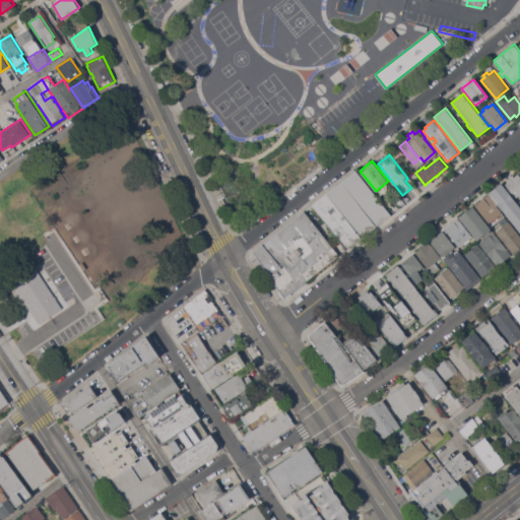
[(355,170),(391,214),(362,238),(326,193),(355,170)]
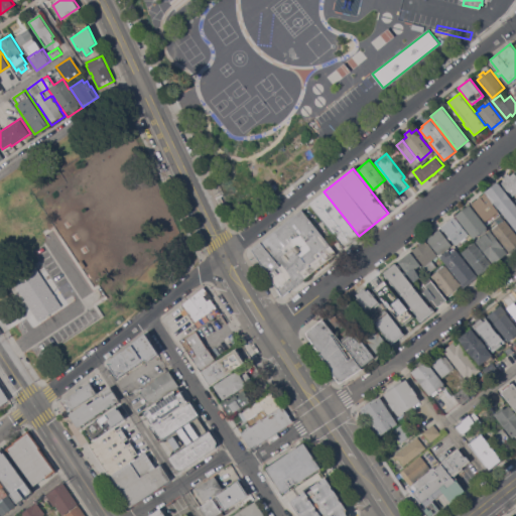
[(515,192),(512,197),(501,182),(506,179),(505,178),(509,174),(509,175),(515,171),(515,172),(515,192)]
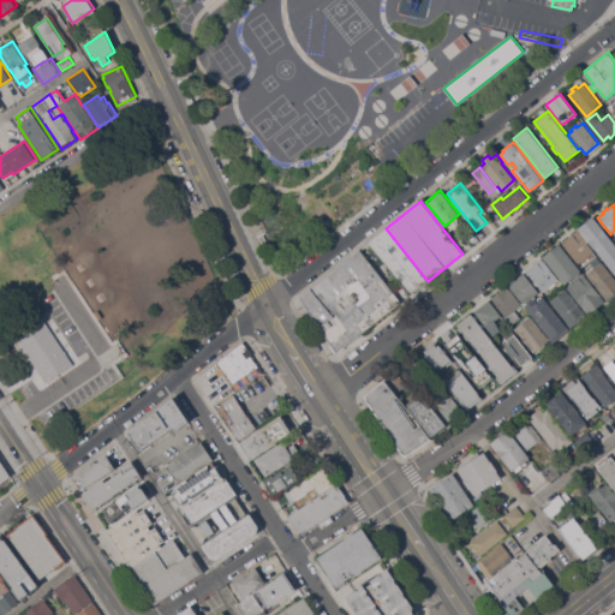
[(614,243),(614,275),(589,242),(587,242),(578,230),(595,218),(614,243)]
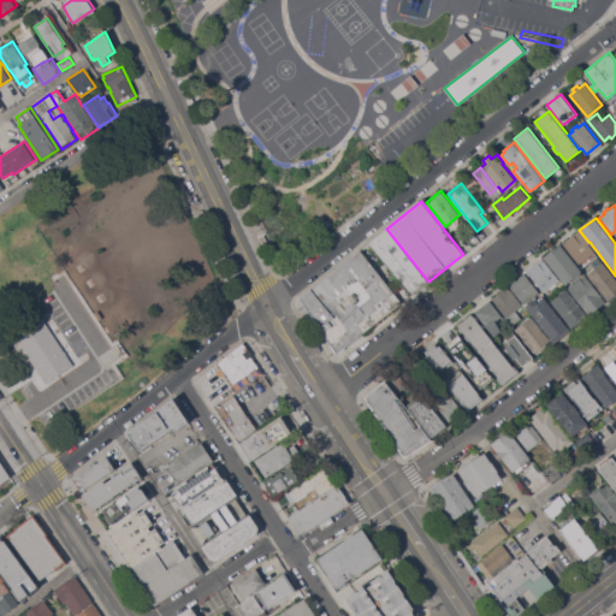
[(428,282),(412,295),(369,242),(386,229),(428,282)]
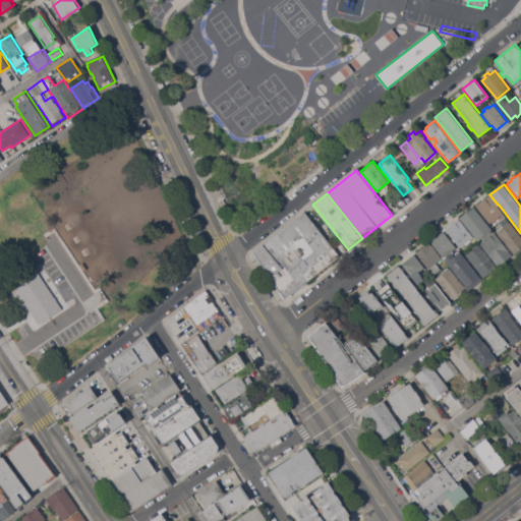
[(475,206),(489,194),(507,216),(501,221),(498,217),(489,224),(475,206)]
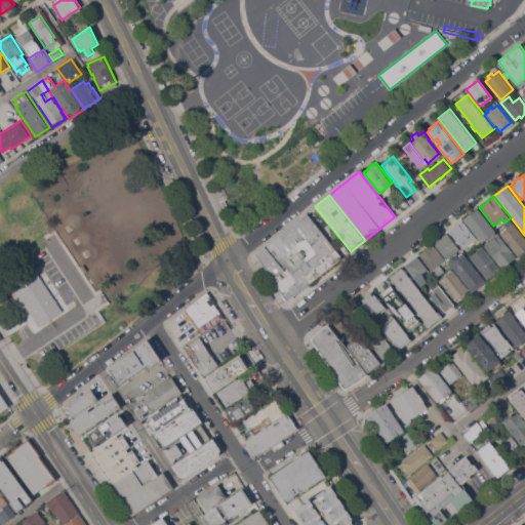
[(496,231),(495,232),(496,234),(490,238),(488,237),(482,242),(465,219),(478,208),(496,231)]
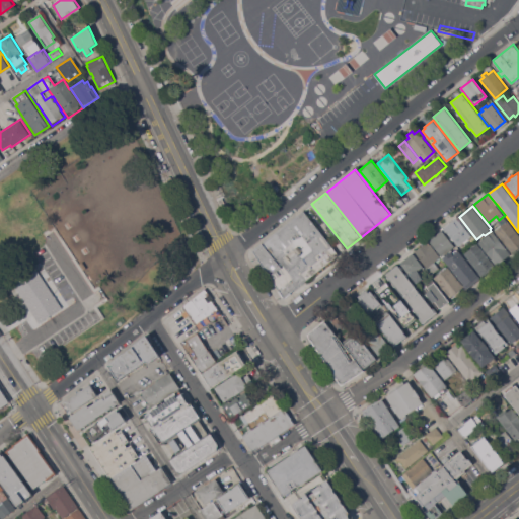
[(291,293),(292,293),(286,298),(286,297),(284,298),(283,297),(279,292),(280,291),(253,250),(304,210),(339,254),(291,293)]
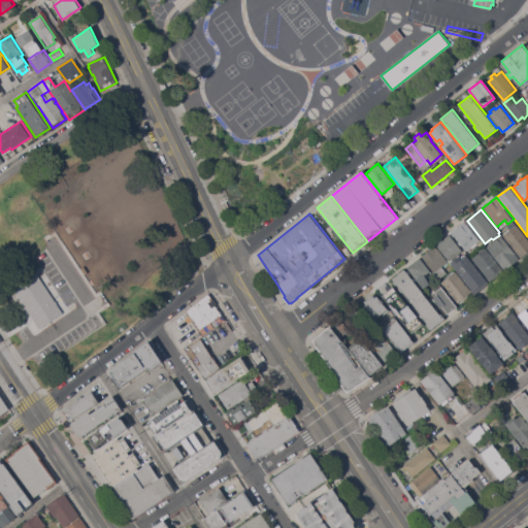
[(527,238),(527,252),(521,258),(503,235),(510,229),(507,225),(513,221),(516,225),(517,224),(527,238)]
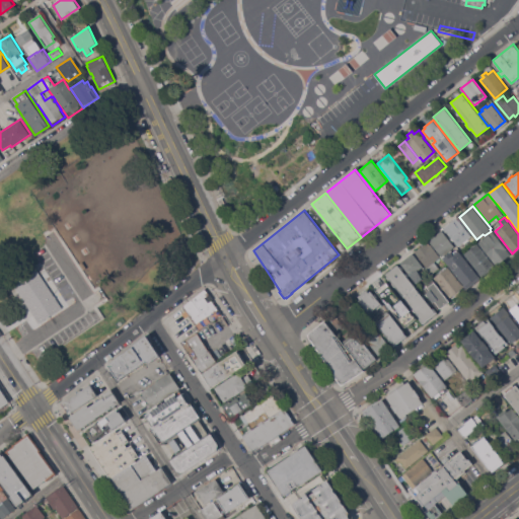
[(454,239),(453,240),(451,238),(452,237),(445,228),(458,218),(471,235),(458,246),(454,239)]
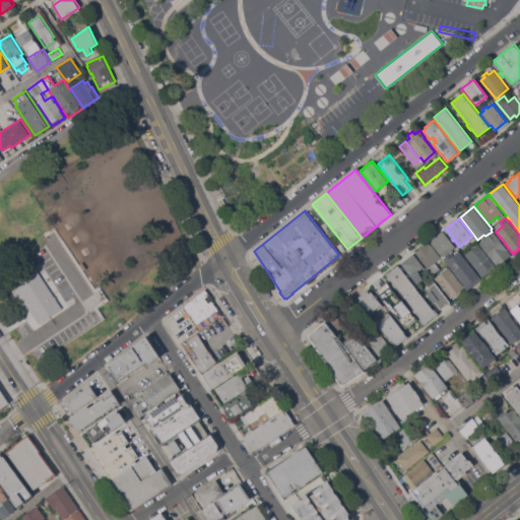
[(431,241),(443,231),(455,247),(443,257),(431,241)]
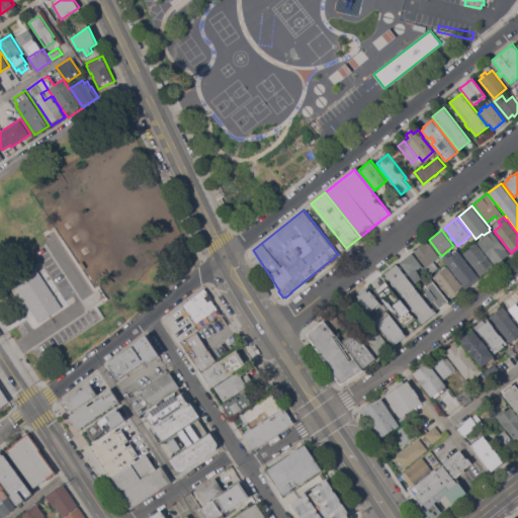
[(510,254),(496,265),(478,242),(492,231),(510,254)]
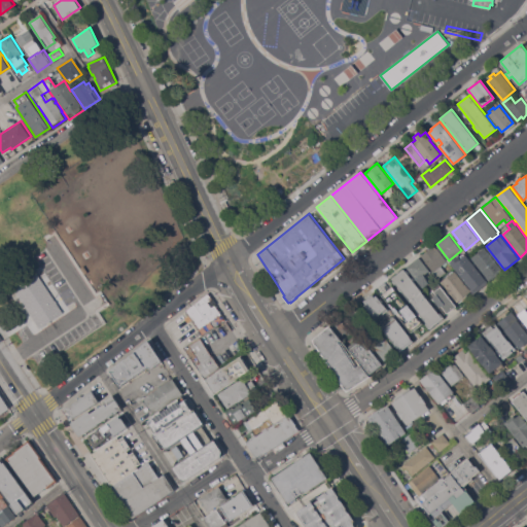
[(447,261),(442,266),(448,274),(440,280),(421,255),(432,247),(433,247),(435,246),(436,248),(437,247),(447,261)]
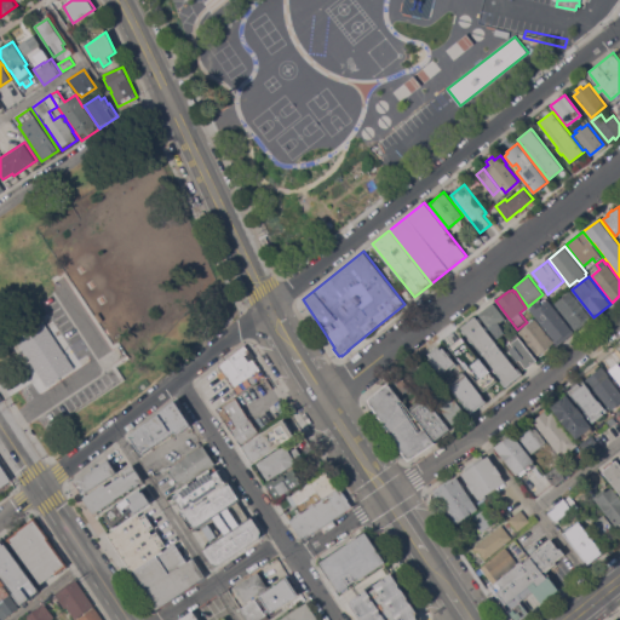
[(592,319),(577,331),(555,303),(570,291),(592,319)]
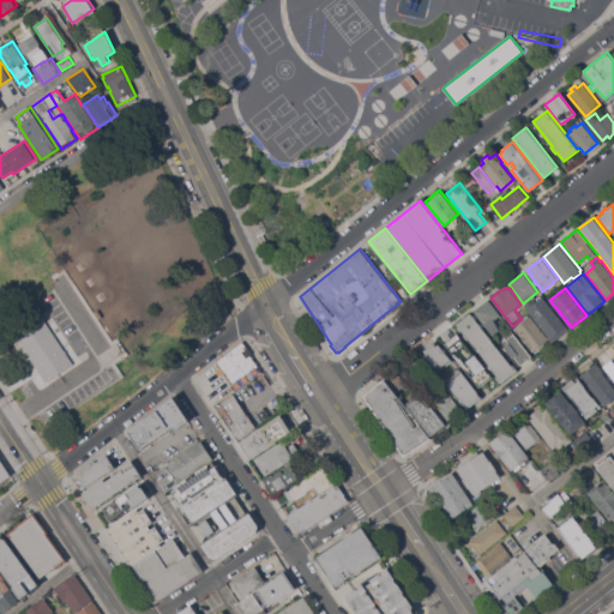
[(569,329),(553,342),(552,339),(524,305),(533,298),(535,300),(540,295),(541,298),(543,296),(569,329)]
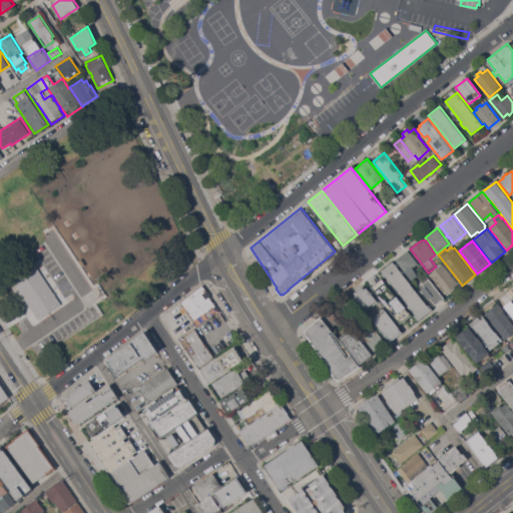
[(419,263),(413,268),(418,276),(412,280),(396,261),(409,250),(419,263)]
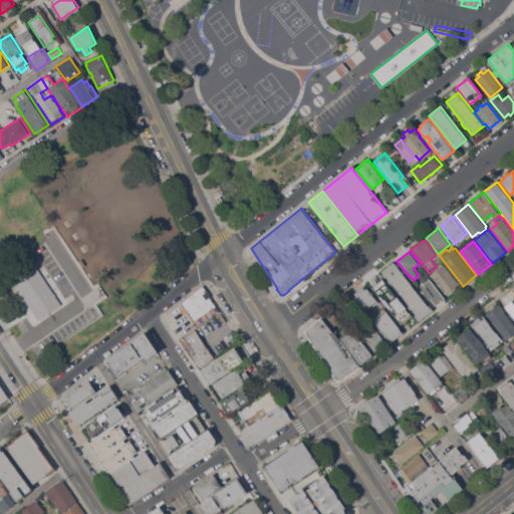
[(403,270),(405,273),(404,274),(412,284),(400,293),(393,284),(390,283),(389,281),(389,279),(387,276),(384,277),(382,274),(383,273),(382,272),(395,262),(402,271),(403,270)]
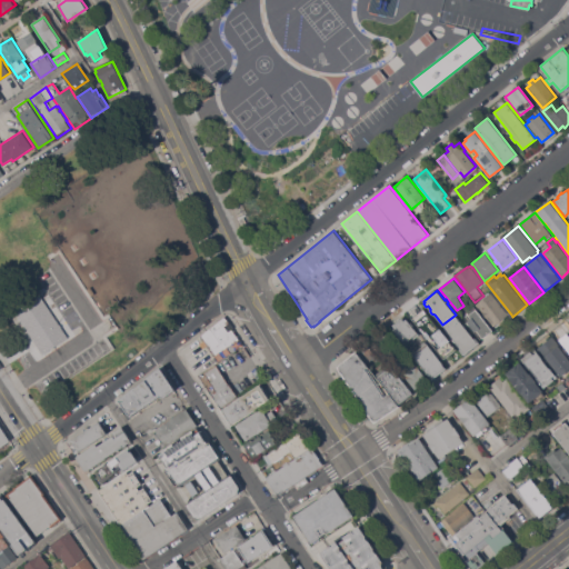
[(13,310),(40,292),(70,337),(43,355),(37,345),(13,310)]
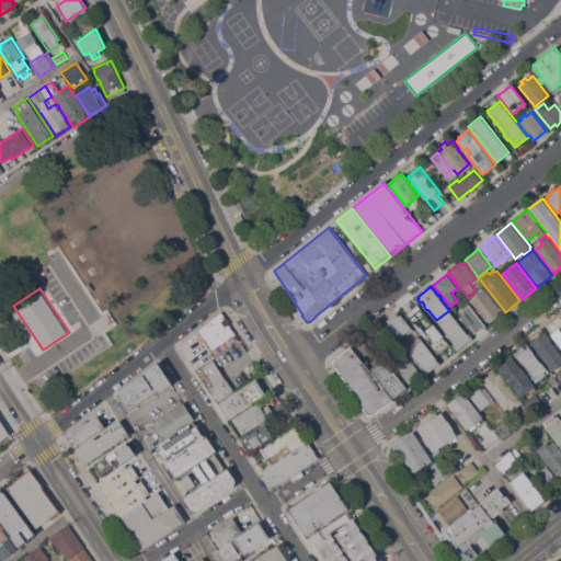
[(502,309),(501,310),(502,312),(499,315),(500,316),(493,320),(490,322),(489,321),(487,322),(469,299),(484,288),(502,309)]
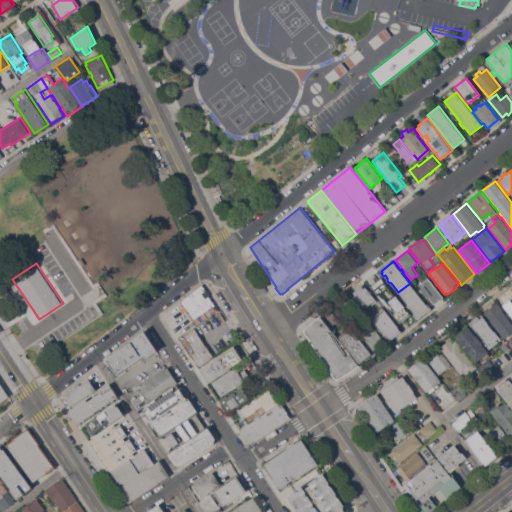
[(405,306),(393,316),(375,293),(376,293),(375,292),(377,290),(371,282),(380,275),(405,306)]
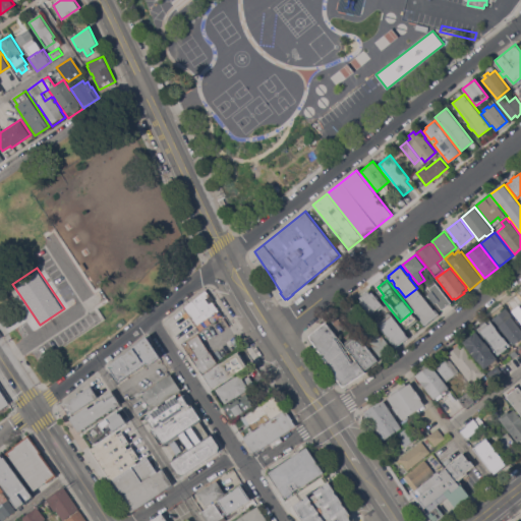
[(452,302),(443,309),(442,308),(440,309),(425,291),(437,283),(452,302)]
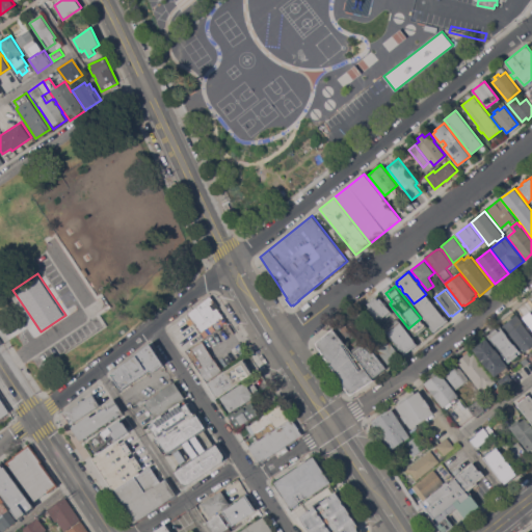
[(444,316),(445,315),(448,320),(433,331),(429,326),(430,325),(414,304),(426,294),(444,316)]
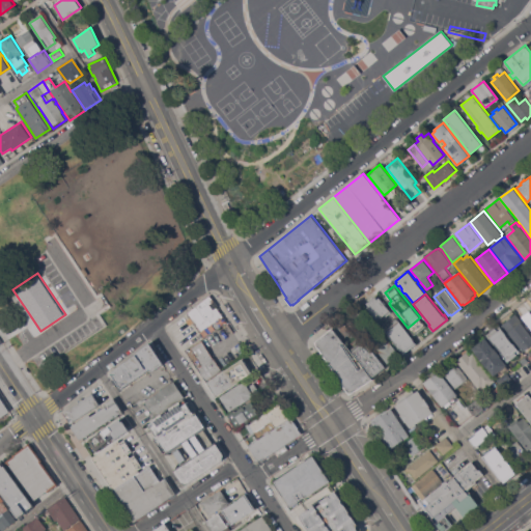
[(188,312),(210,295),(215,301),(216,300),(219,305),(218,306),(224,315),(217,320),(221,327),(216,330),(212,325),(201,332),(194,322),(190,325),(187,320),(191,317),(189,313),(188,312)]
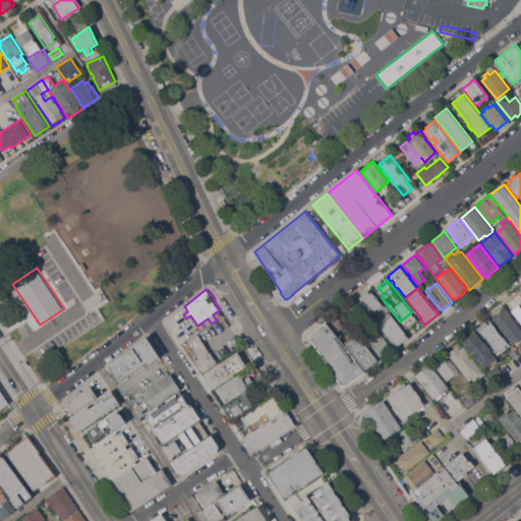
[(383,304),(370,314),(366,308),(364,309),(362,306),(363,305),(360,301),(362,300),(360,297),(369,290),(370,292),(372,291),(383,304)]
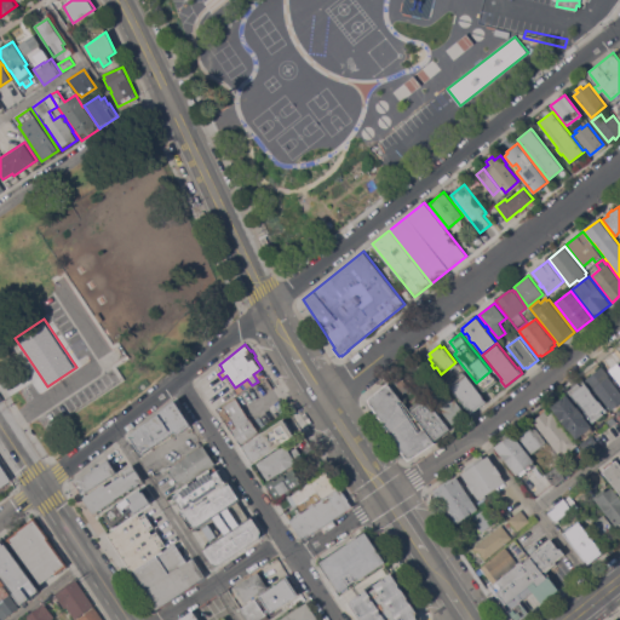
[(610,377),(609,377),(619,389),(619,402),(610,411),(586,379),(602,366),(610,377)]
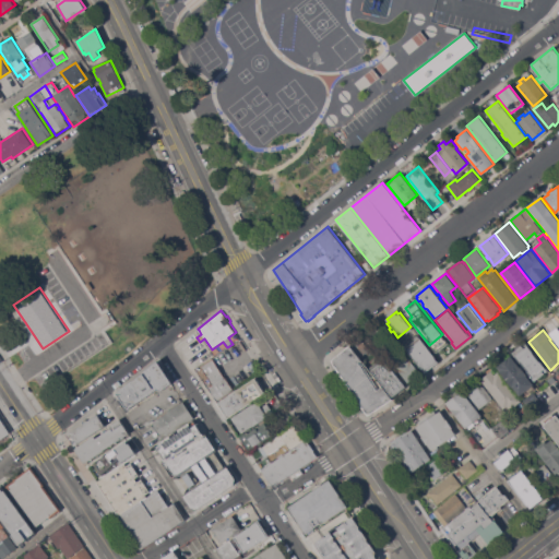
[(425,372),(405,347),(406,347),(404,345),(407,343),(409,345),(416,340),(415,337),(417,335),(419,337),(419,336),(439,361),(425,372)]
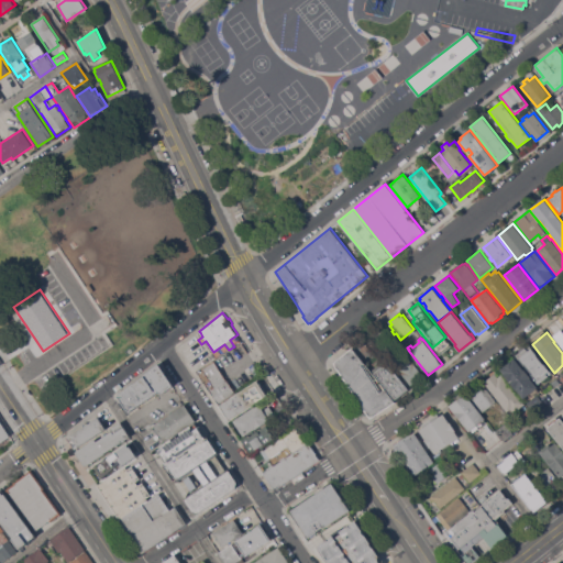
[(354,350),(364,342),(373,352),(363,360),(354,350)]
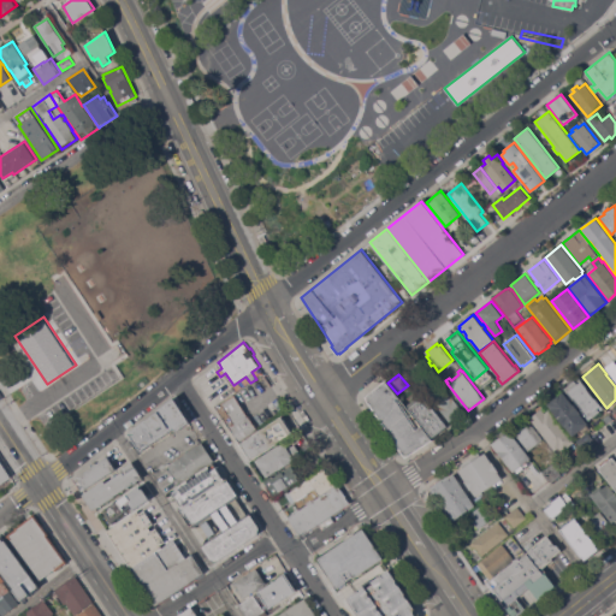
[(587,388),(586,389),(593,398),(594,397),(604,408),(590,420),(580,409),(581,408),(574,398),(573,400),(564,389),(579,377),(587,388)]
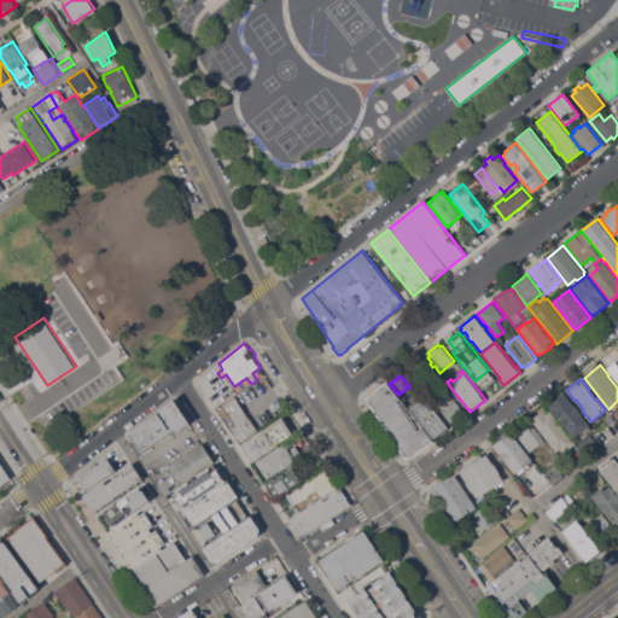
[(398,395),(433,441),(410,455),(409,456),(407,456),(406,455),(369,401),(369,397),(371,395),(388,382),(389,384),(398,395)]
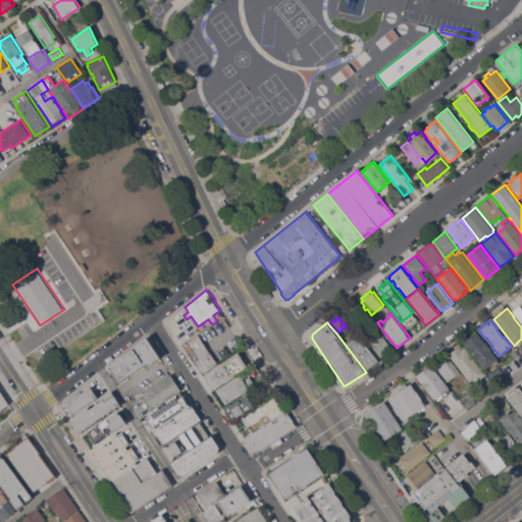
[(388,351),(389,352),(385,356),(384,355),(381,357),(364,335),(375,326),(380,332),(381,332),(383,335),(383,336),(393,348),(388,351)]
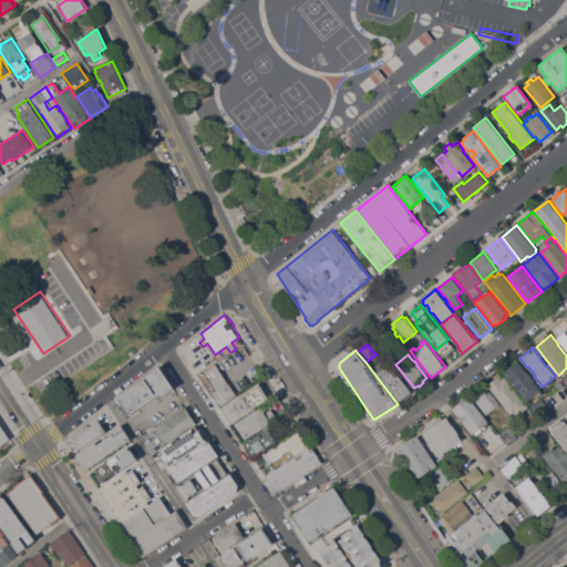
[(527,371),(535,380),(534,381),(542,390),(540,391),(543,393),(538,397),(536,394),(527,401),(504,371),(518,360),(527,371)]
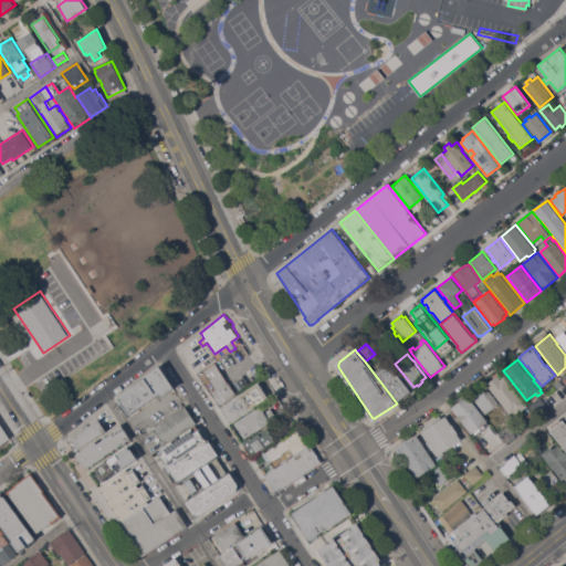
[(220,406),(211,392),(216,389),(203,371),(216,363),(237,395),(220,406)]
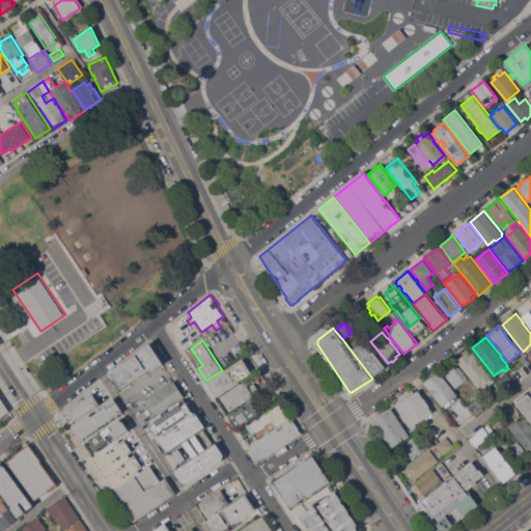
[(386,367),(373,378),(353,352),(356,348),(354,346),(360,341),(362,343),(365,341),(386,367)]
